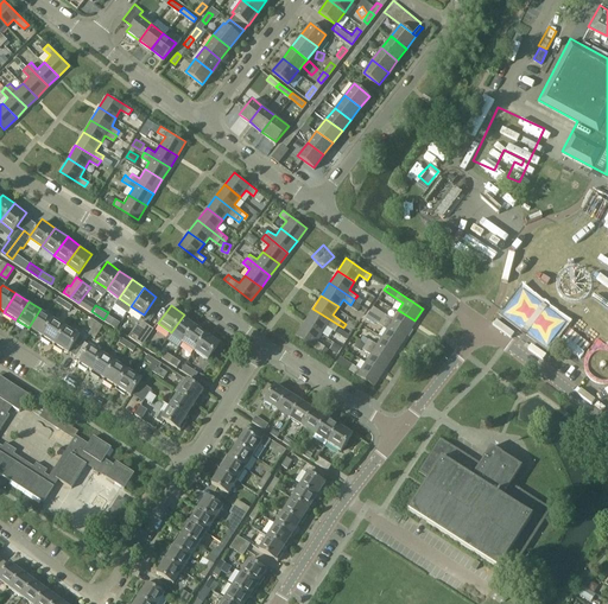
[(42,336),(54,318),(40,309),(29,328),(42,336)]
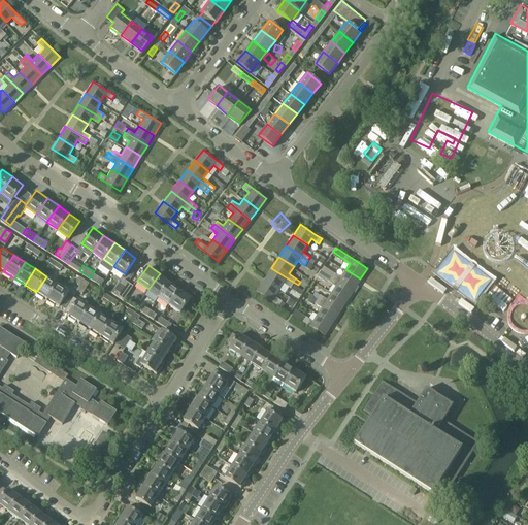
[(290,287),(293,282),(271,268),(265,279),(279,288),(284,282),(290,287)]
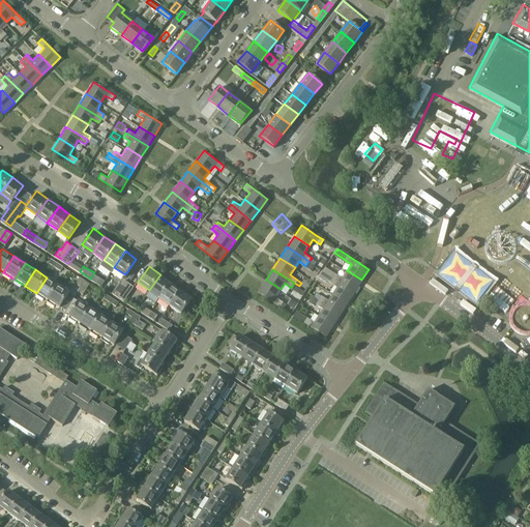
[(329,281),(332,276),(322,270),(319,275),(326,281),(327,279),(329,281)]
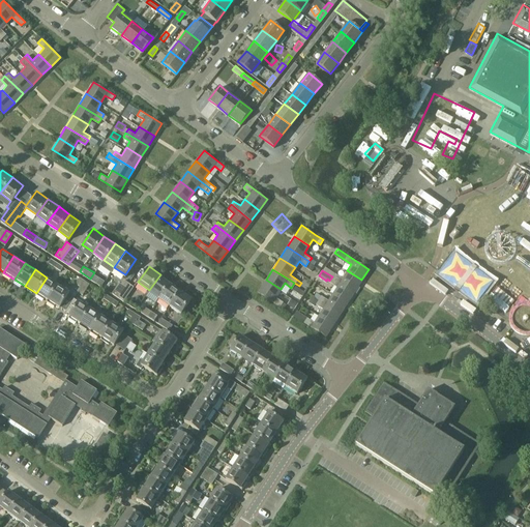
[(354,291),(361,280),(347,270),(342,277),(335,273),(332,276),(354,291)]
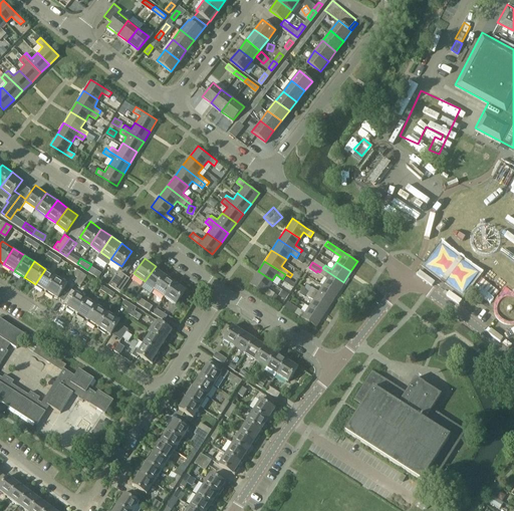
[(91,264),(87,270),(93,273),(96,268),(91,264)]
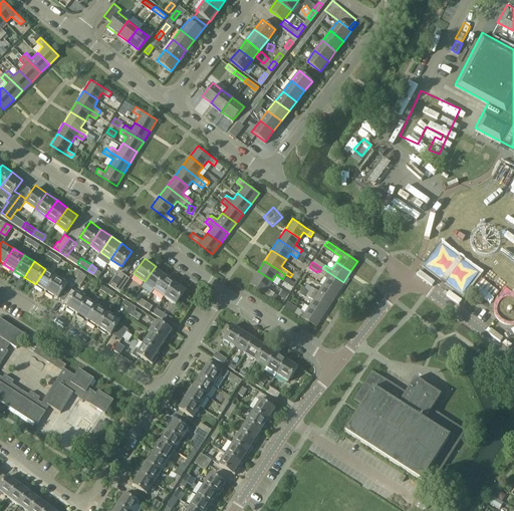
[(155,288),(166,273),(156,266),(145,281),(155,288)]
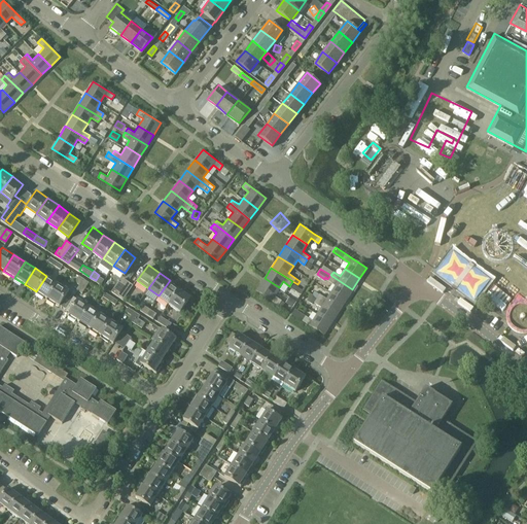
[(345,300),(352,289),(330,275),(328,280),(335,284),(330,290),(345,300)]
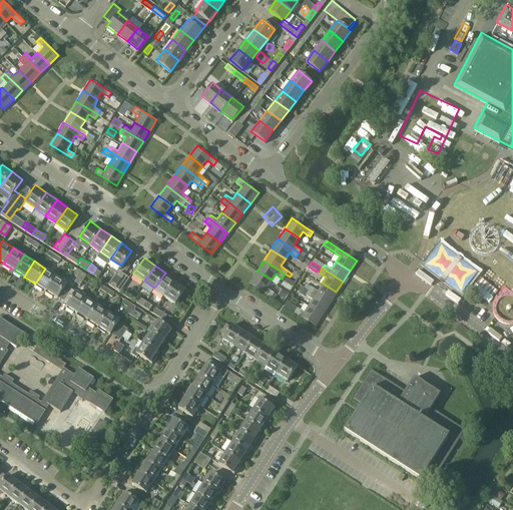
[(46,291),(56,275),(45,269),(35,284),(46,291)]
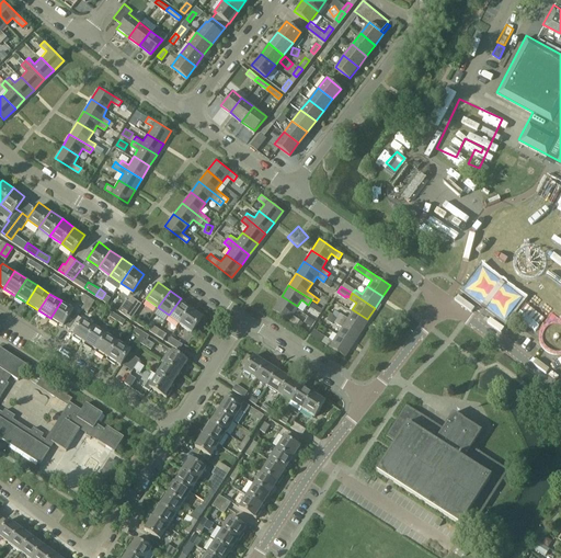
[(89,295),(86,302),(82,306),(88,309),(94,299),(89,295)]
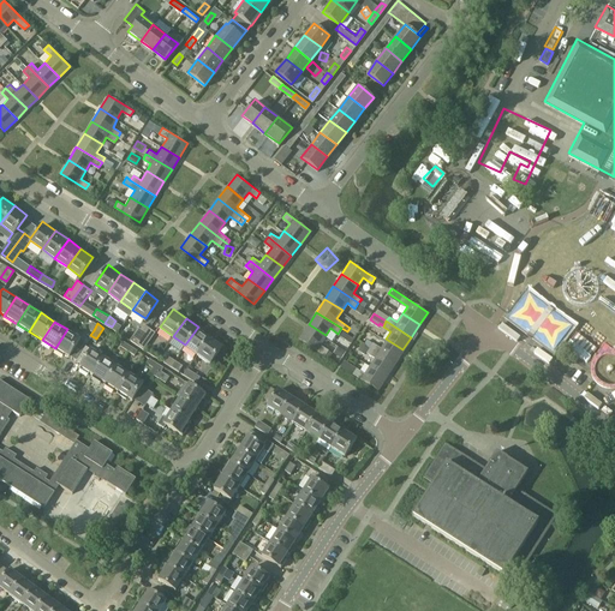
[(137,342),(149,327),(144,323),(142,328),(138,325),(130,339),(137,342)]
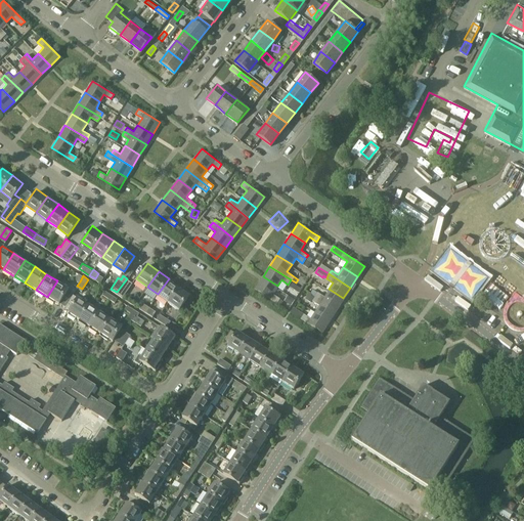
[(273,294),(277,286),(263,276),(255,289),(270,298),(276,302),(279,298),(273,294)]
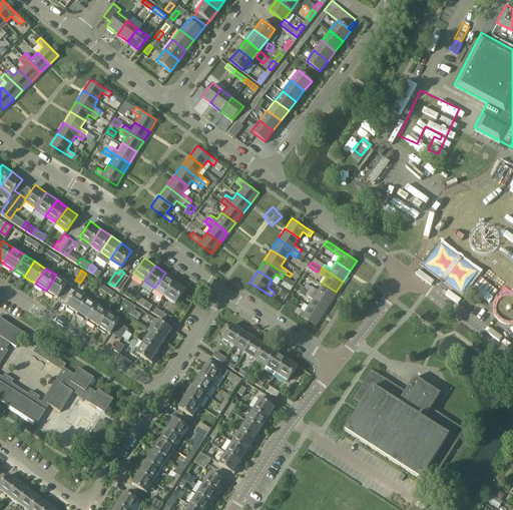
[(124,273),(114,286),(120,290),(129,276),(124,273)]
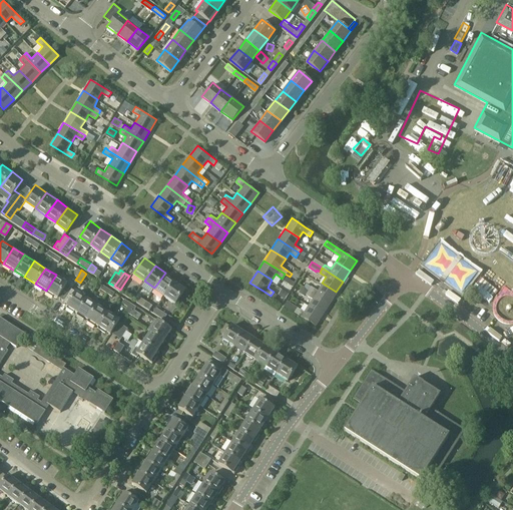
[(165,295),(175,280),(165,273),(154,288),(165,295)]
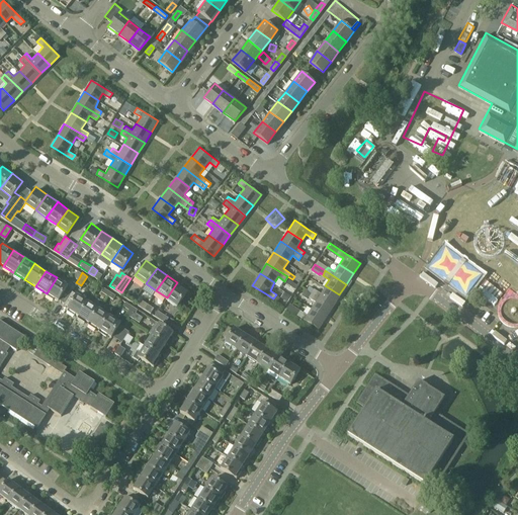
[(65,301),(72,289),(75,284),(70,281),(68,284),(57,277),(47,293),(57,301),(60,297),(65,301)]
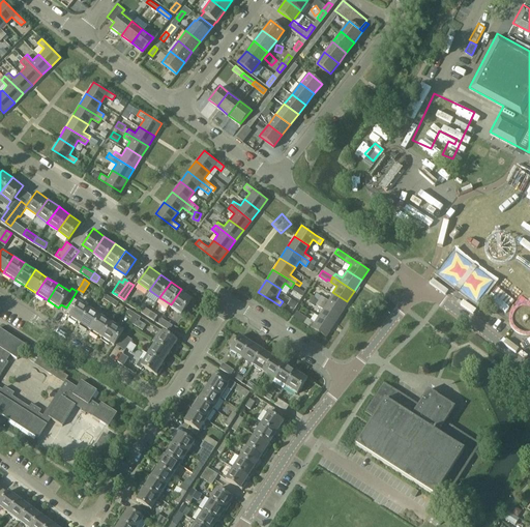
[(181,289),(171,304),(181,313),(193,296),(181,289)]
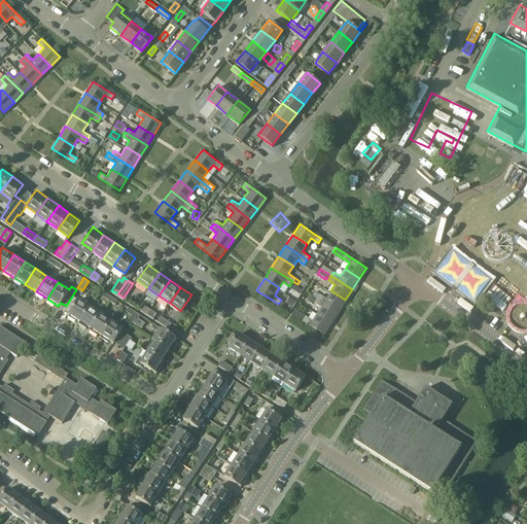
[(339,311),(345,300),(330,290),(326,298),(319,293),(317,297),(339,311)]
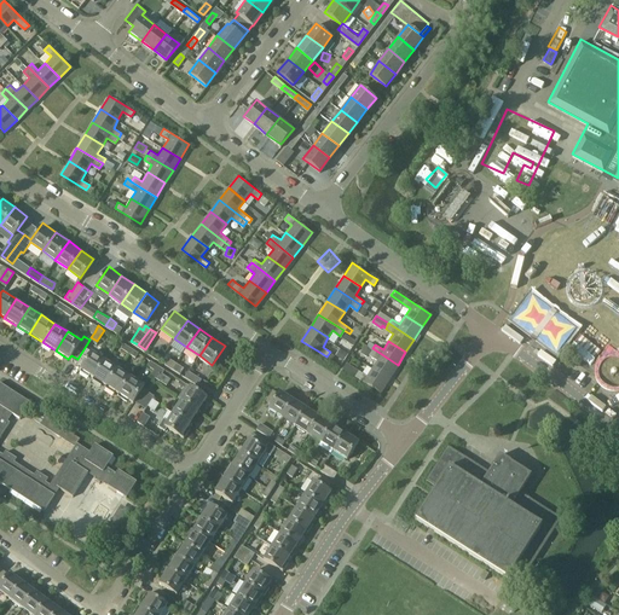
[(127,352),(131,347),(123,342),(120,347),(127,352)]
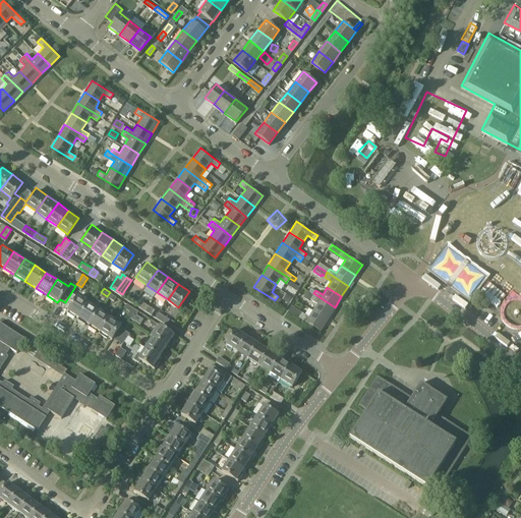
[(77,319),(89,302),(72,291),(65,302),(70,305),(66,310),(77,319)]
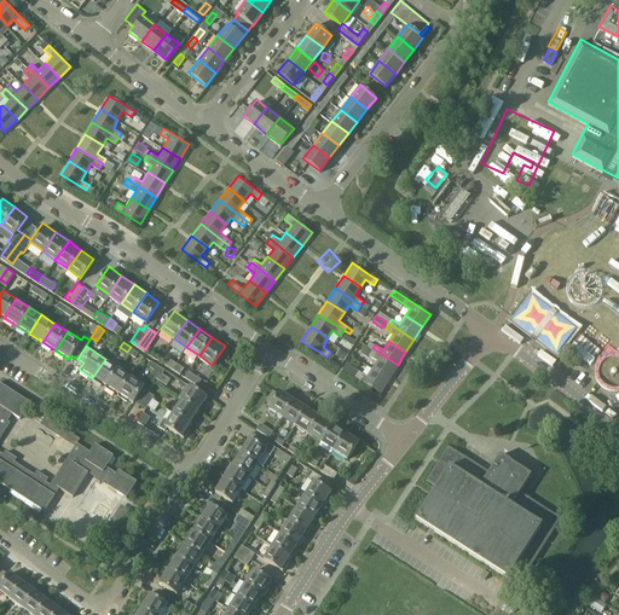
[(140,360),(144,355),(131,347),(127,352),(140,360)]
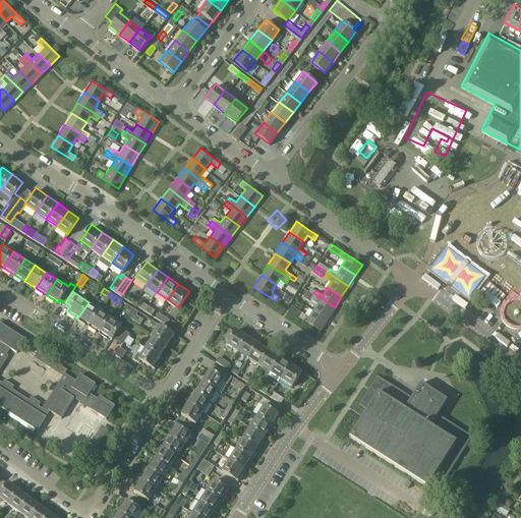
[(290,301),(293,297),(286,293),(284,297),(290,301)]
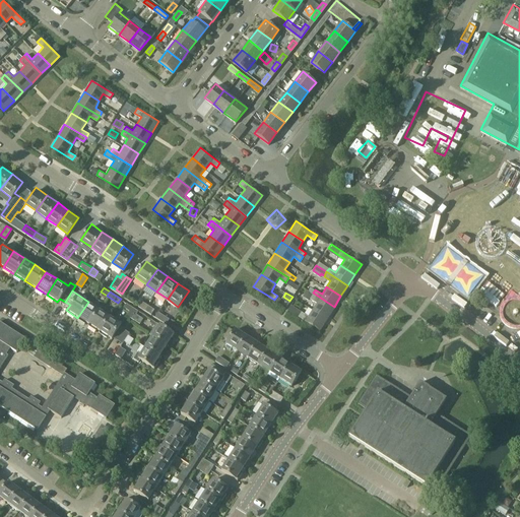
[(327,317),(334,307),(313,293),(310,298),(316,302),(312,308),(327,317)]
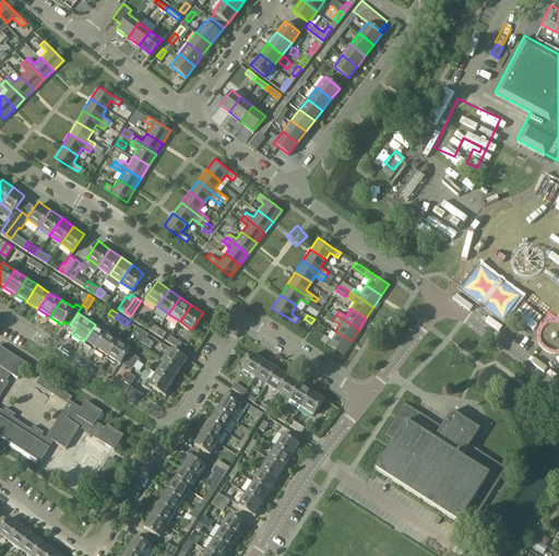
[(139,333),(142,329),(130,321),(127,326),(139,333)]
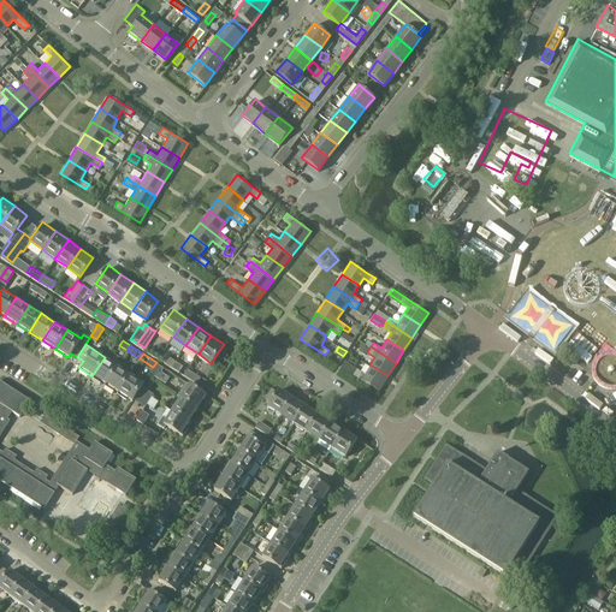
[(171,366),(175,360),(169,355),(165,361),(171,366)]
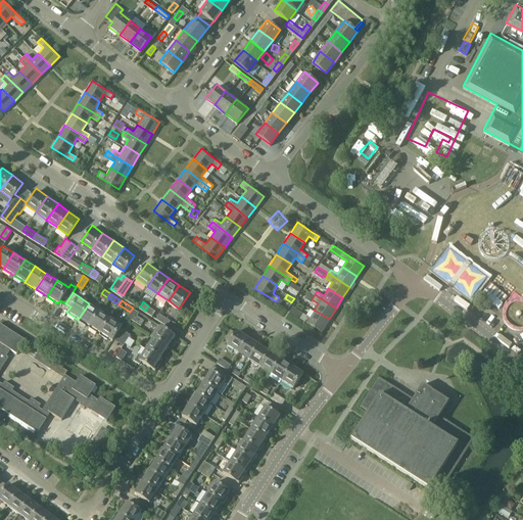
[(89,326),(99,311),(89,303),(78,320),(89,326)]
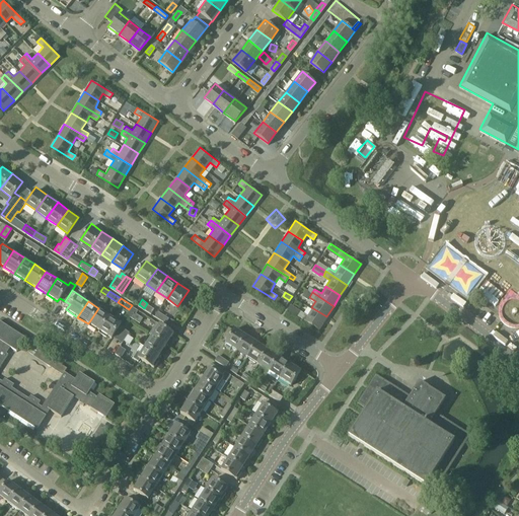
[(50,311),(55,315),(62,306),(56,302),(50,311)]
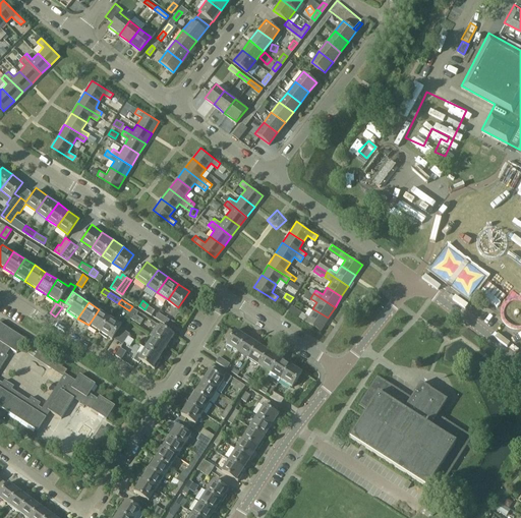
[(148,304),(145,309),(152,313),(155,309),(148,304)]
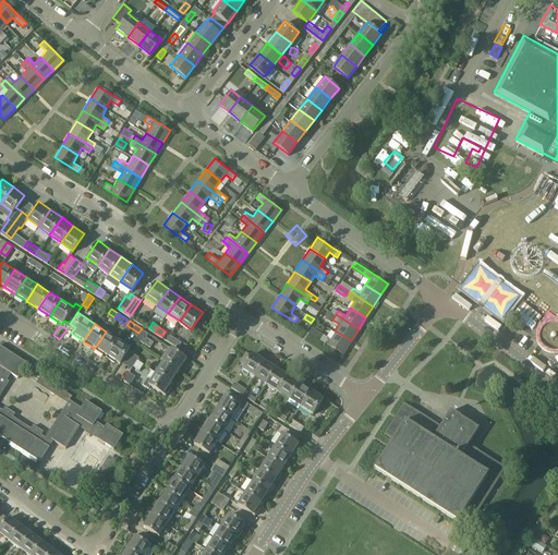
[(142,328),(138,333),(135,337),(140,340),(144,335),(146,337),(149,333),(142,328)]
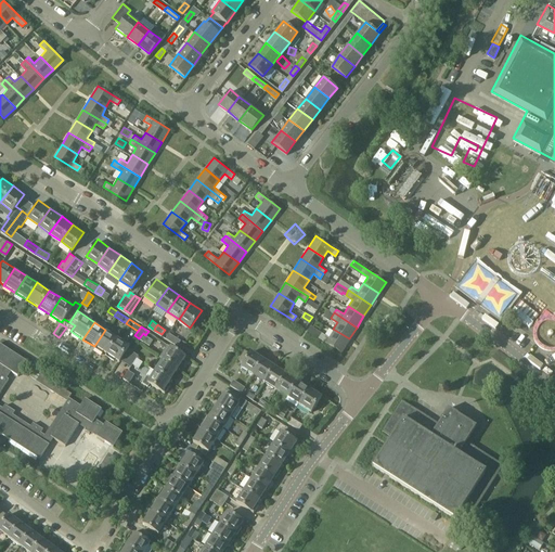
[(340,351),(349,338),(333,329),(328,336),(321,332),(318,336),(325,342),(340,351)]
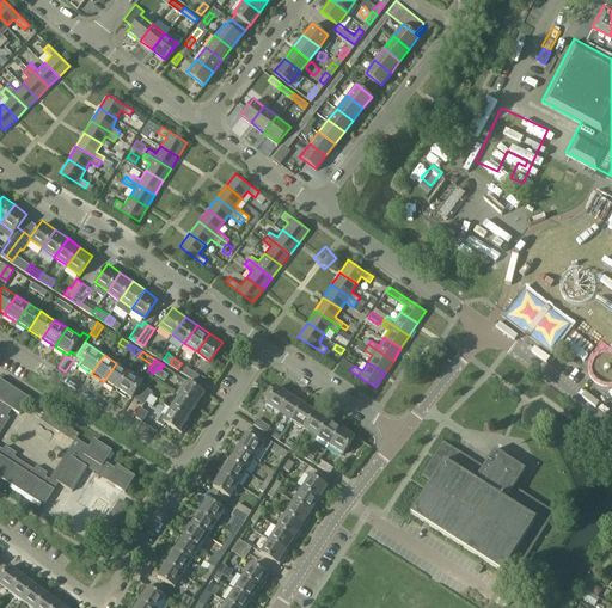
[(117,390),(129,372),(116,363),(104,381),(117,390)]
